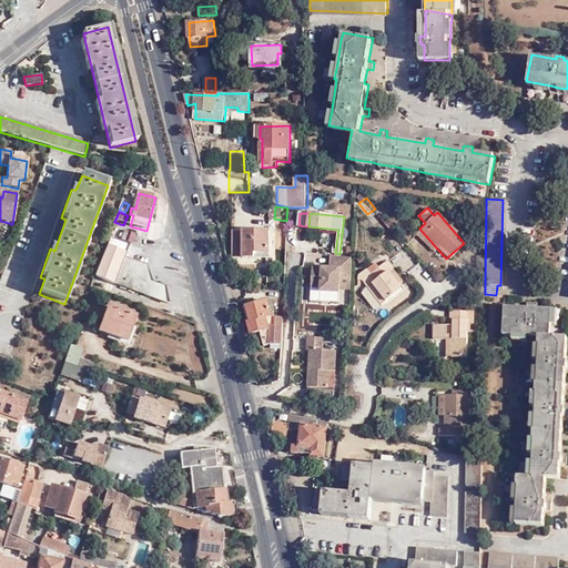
[(270,227),(233,226),(233,254),(255,254),(255,250),(270,250),(270,227)]
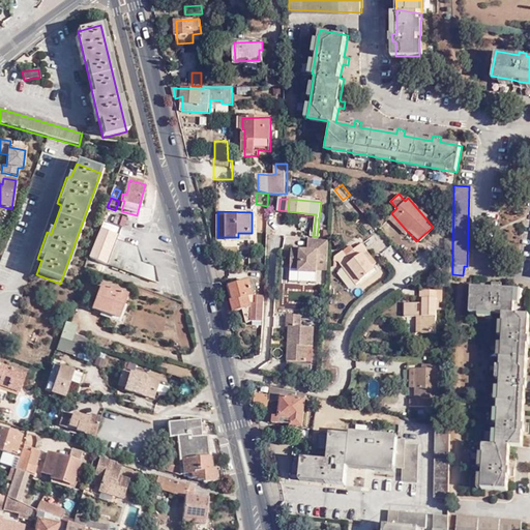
[(119,212),(115,219),(123,224),(126,217),(119,212)]
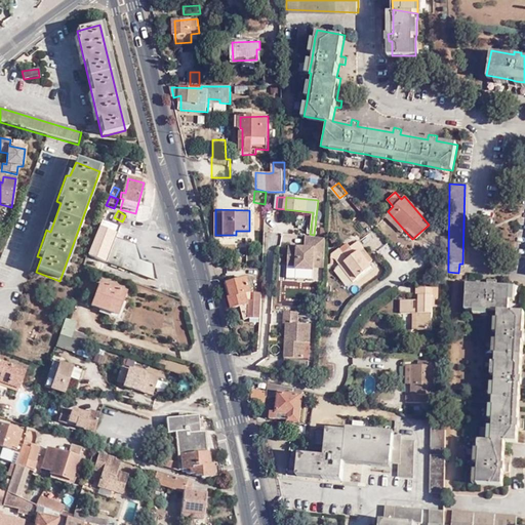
[(399,232),(403,229),(388,211),(384,214),(399,232)]
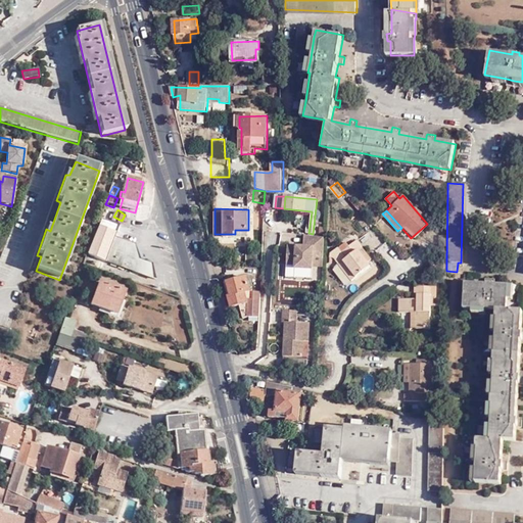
[(109,264),(116,266),(155,281),(152,265),(140,260),(135,246),(114,238),(119,228),(101,221),(87,256),(104,264),(105,263),(109,264)]
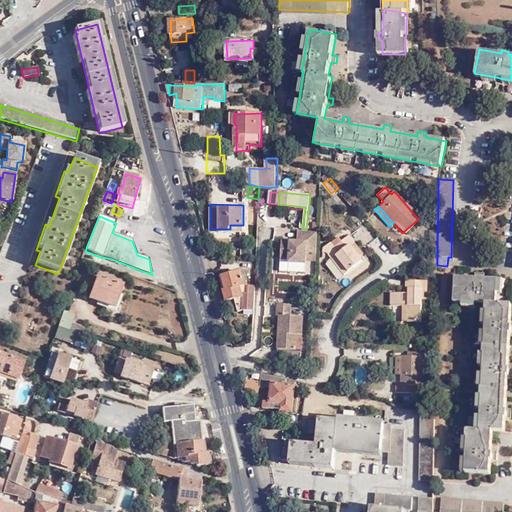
[(298,242),(281,241),(280,259),(289,260),(289,263),(305,264),(305,259),(316,260),(316,253),(317,231),(302,231),(301,242),(298,242)]
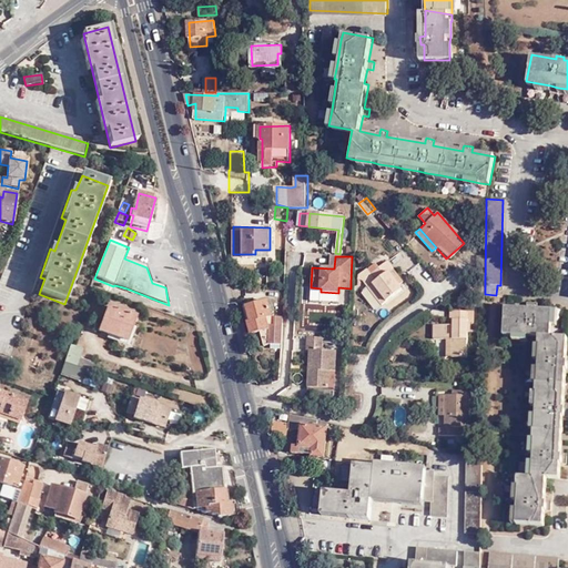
[(383,303),(403,286),(401,283),(397,285),(393,280),(396,277),(391,270),(394,267),(388,261),(381,266),(374,272),(369,267),(361,274),(369,285),(374,282),(379,288),(374,293),(383,303)]
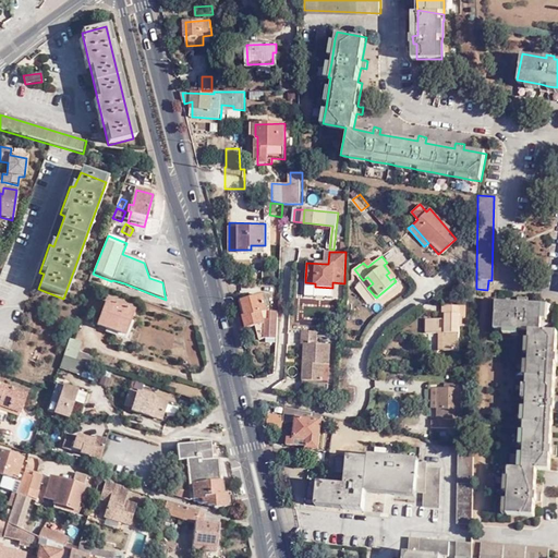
[(370,257),(363,263),(367,267),(374,262),(370,257)]
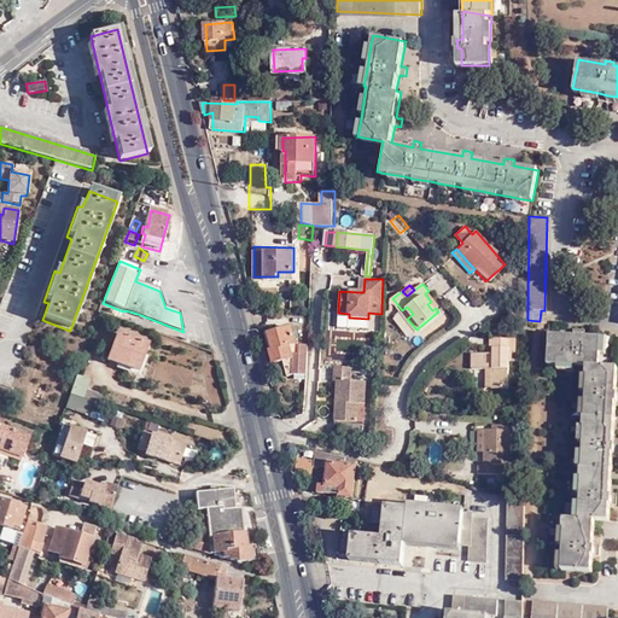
[(164,292),(159,291),(165,308),(180,313),(179,309),(169,304),(164,292)]
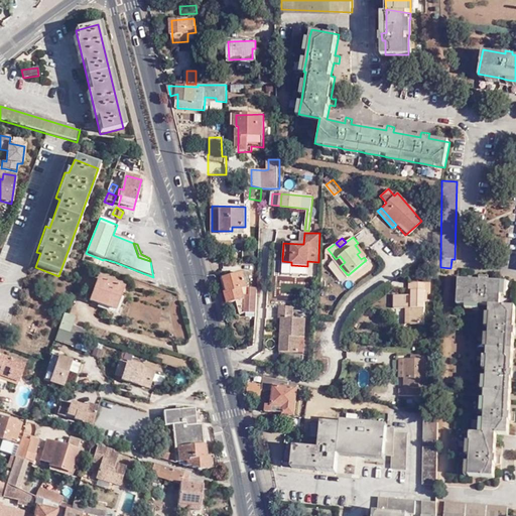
[(367,254),(358,243),(355,245),(360,252),(364,257),(367,254)]
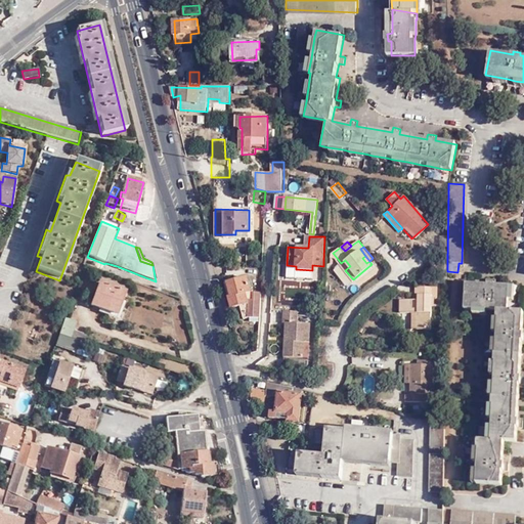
[(341,264),(345,270),(350,266),(345,260),(341,263),(341,264)]
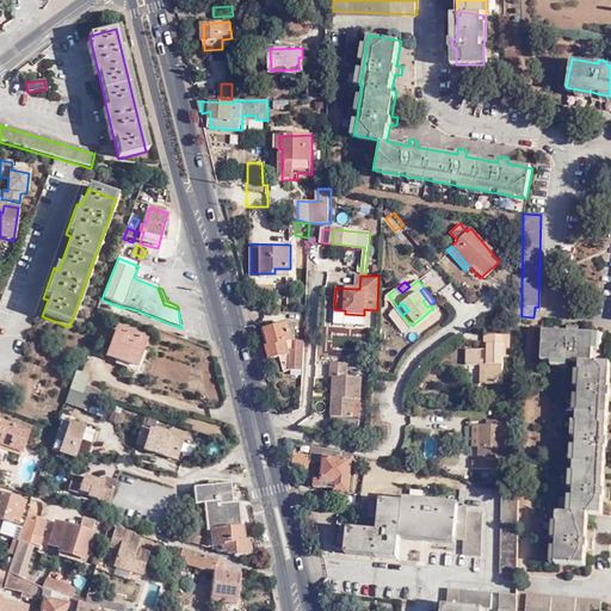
[(289,341),(294,341),(289,323),(266,331),(271,346),(269,347),(272,359),(281,357),(282,357),(284,356),(291,355),(289,341)]
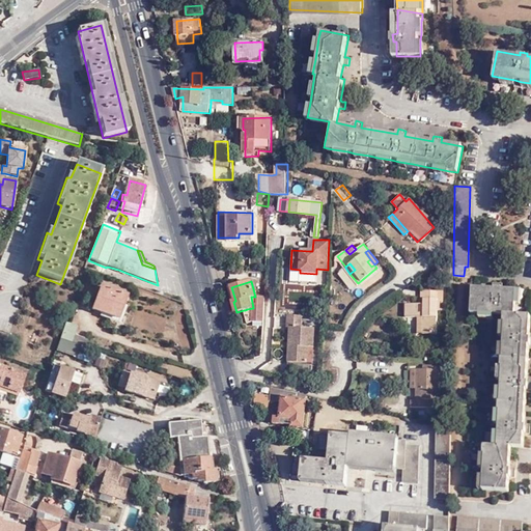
[(485,453),(486,453),(483,490),(508,492),(509,477),(514,478),(515,470),(512,470),(510,469),(511,446),(523,447),(524,432),(530,432),(530,426),(528,425),(525,425),(527,390),(530,389),(530,382),(527,382),(530,346),(530,345),(530,338),(530,339),(530,327),(530,315),(515,315),(516,289),(503,288),(503,283),(496,283),(496,285),(495,288),(474,286),(472,313),(481,314),(481,312),(507,314),(499,446),(486,445),(485,453)]
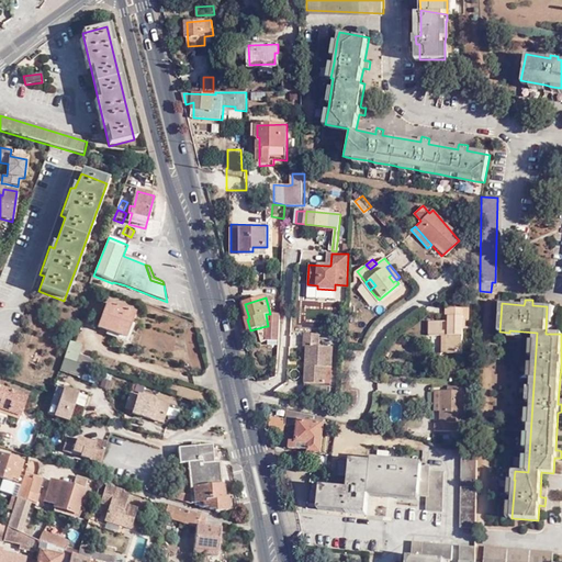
[(96,329),(124,339),(133,314),(104,304),(96,329)]
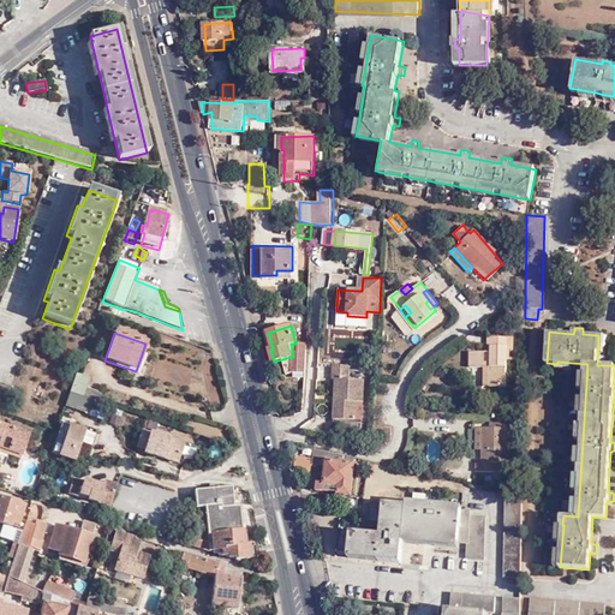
[(490,365),(489,384),(507,384),(508,335),(491,334),(491,345),(496,345),(496,350),(491,350),(471,348),(470,364),(482,365),(490,365)]
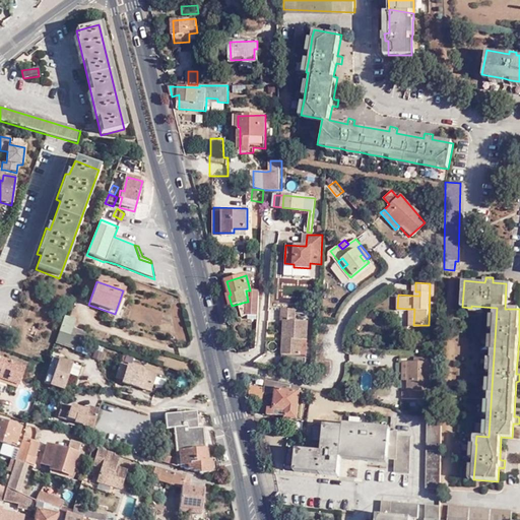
[(259,315),(260,290),(250,290),(246,290),(248,302),(242,303),(240,304),(243,317),(249,315),(259,315)]
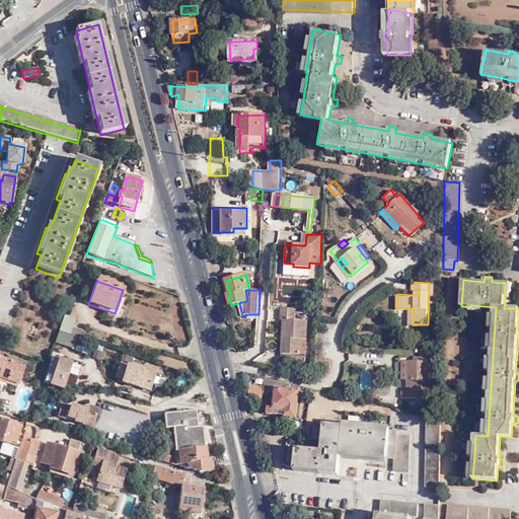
[(294,319),(295,308),(280,308),(279,320),(283,320),(285,320),(285,338),(282,338),(281,354),(300,355),(301,339),(306,339),(307,320),(294,319)]
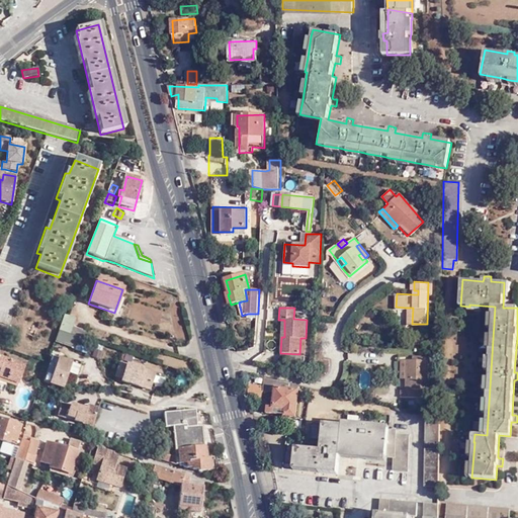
[(65,316),(60,332),(68,335),(70,327),(73,319),(65,316)]
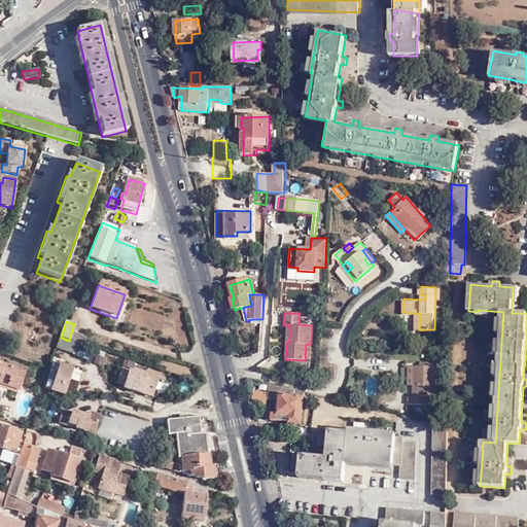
[(85,338),(71,332),(69,341),(80,344),(83,345),(85,338)]
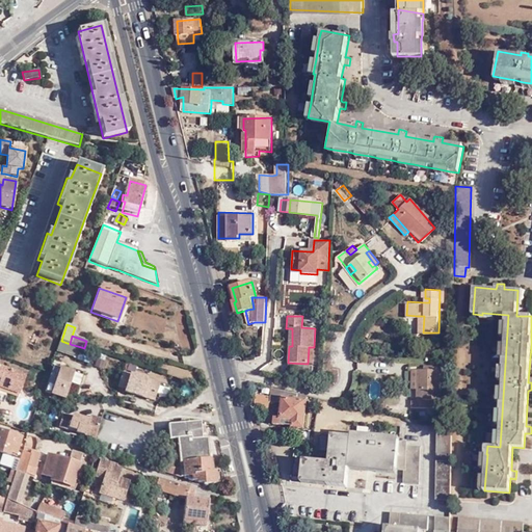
[(70,344),(61,341),(57,352),(78,360),(81,347),(70,344)]
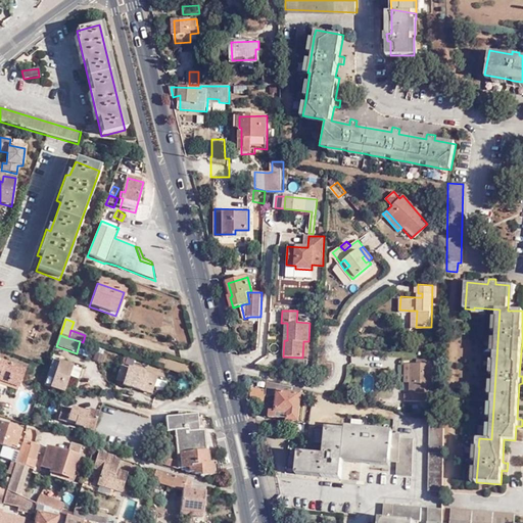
[(102,361),(104,352),(94,351),(93,359),(102,361)]
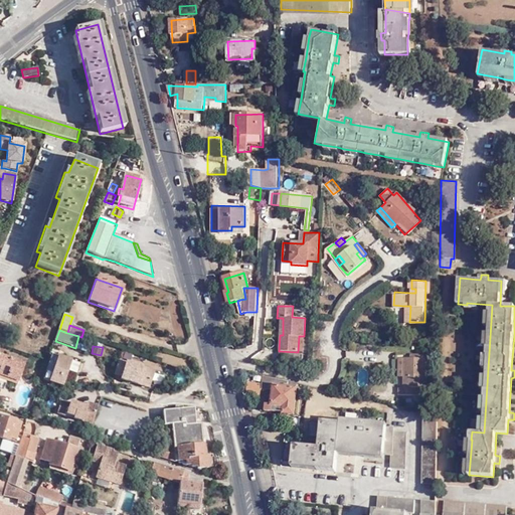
[(67,372),(71,361),(51,355),(43,380),(56,384),(58,376),(65,378),(67,372)]
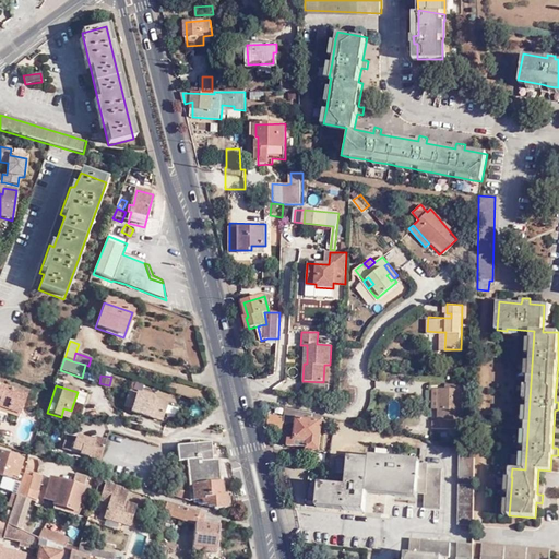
[(0,408),(20,415),(26,396),(0,387),(0,408)]
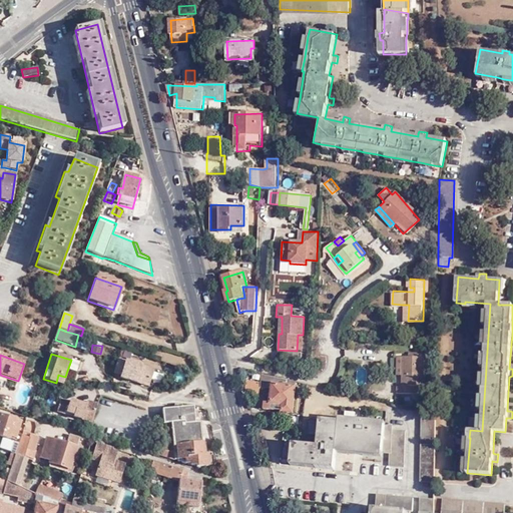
[(397,384),(397,392),(413,392),(413,391),(418,391),(418,385),(425,385),(424,356),(402,356),(403,384),(397,384)]
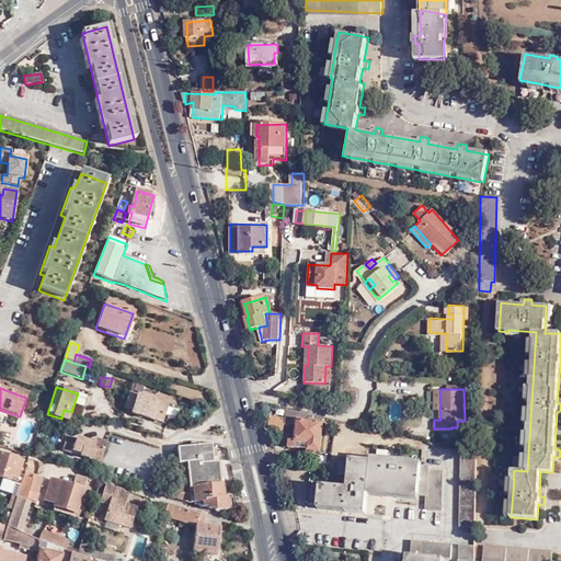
[(79,391),(78,393),(73,405),(82,409),(88,393),(79,391)]
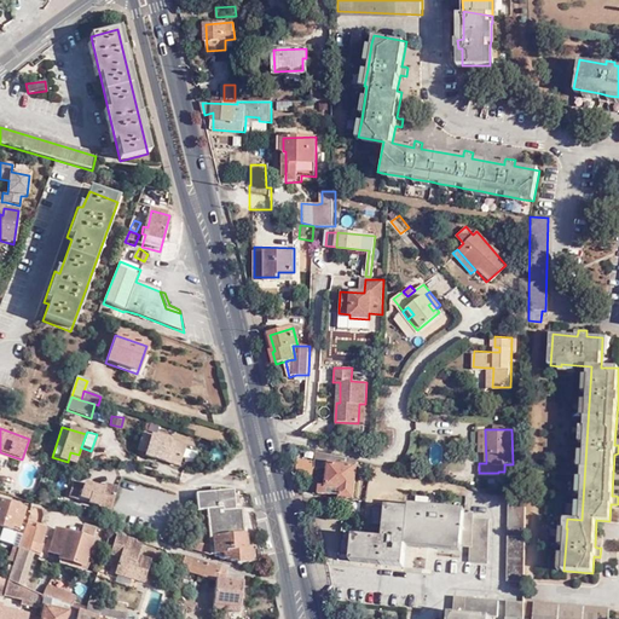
[(151,437),(142,434),(136,451),(145,453),(145,457),(178,467),(184,446),(151,435),(151,437)]
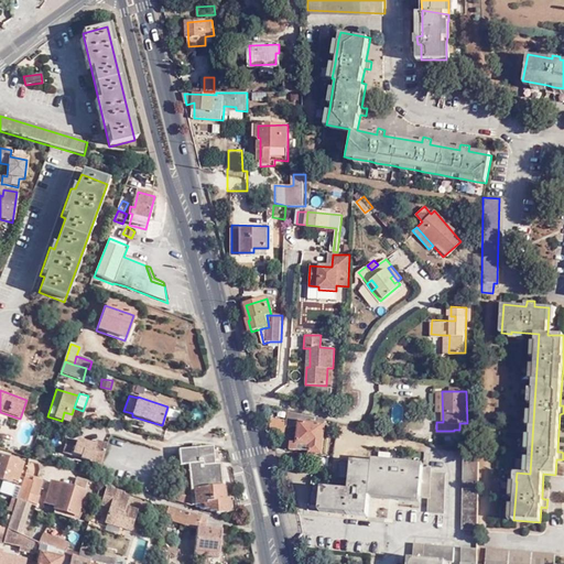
[(286,411),(286,421),(285,423),(300,425),(296,451),(321,453),(324,420),(286,411)]
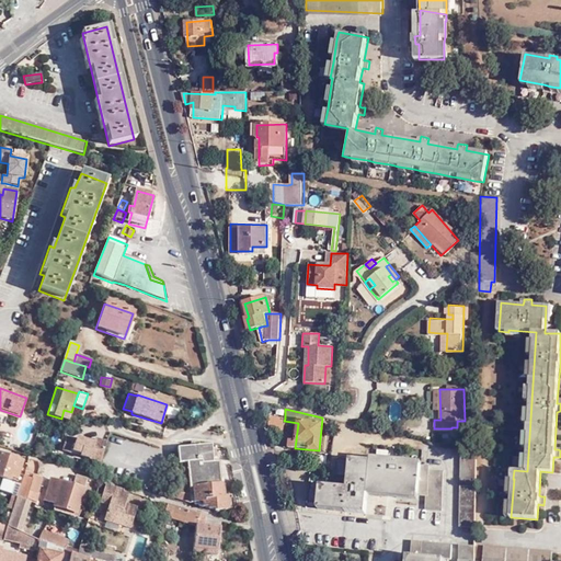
[(69,421),(71,412),(64,410),(61,419),(69,421)]
